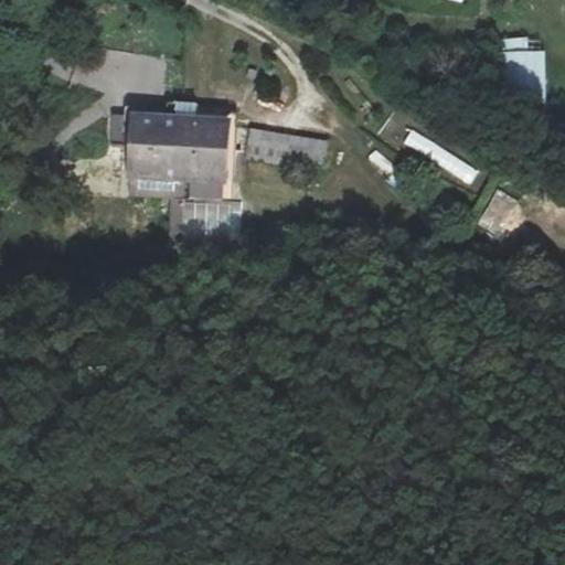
[(497,86),(545,85),(545,49),(497,49),(497,86)]
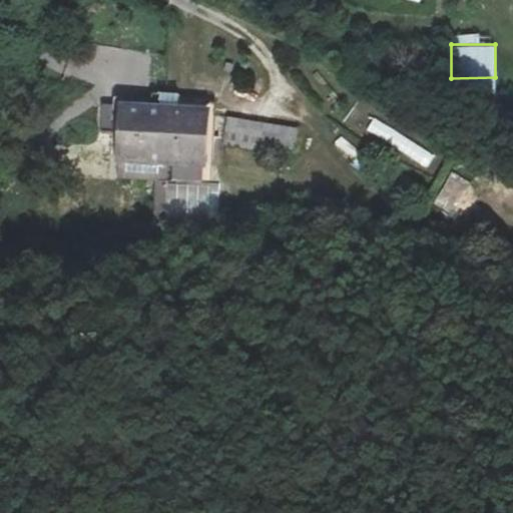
[(170,99),(148,97),(143,97),(142,109),(110,106),(108,136),(106,162),(190,169),(191,147),(194,113),(169,111),(170,99)]
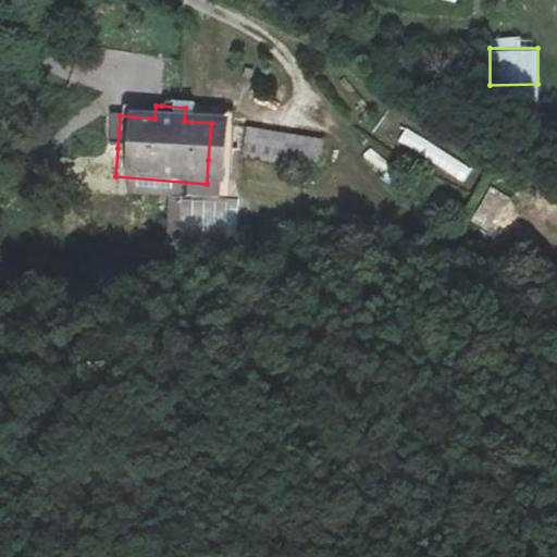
[(459,185),(470,172),(410,125),(400,138),(459,185)]
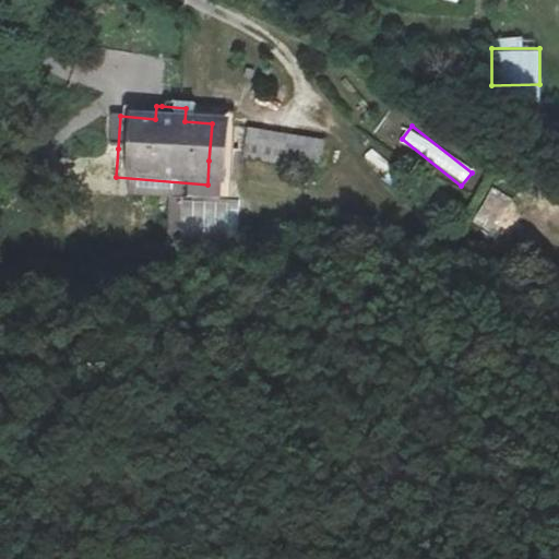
[(241,131),(240,162),(322,165),(323,134),(241,131)]
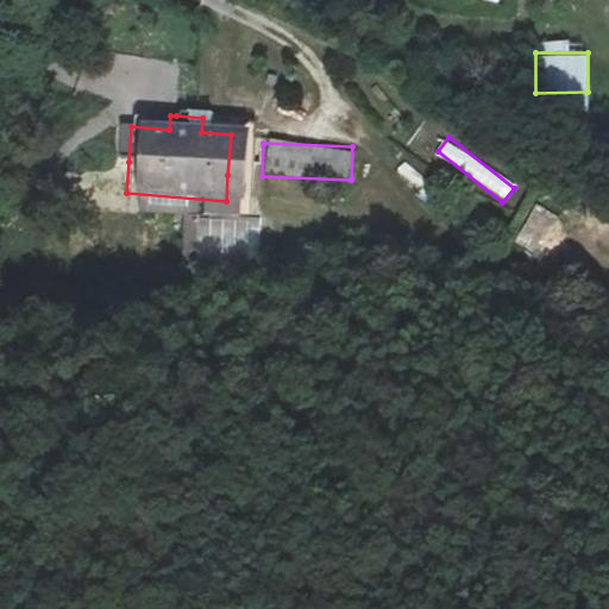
[(426,198),(435,187),(406,162),(396,174),(426,198)]
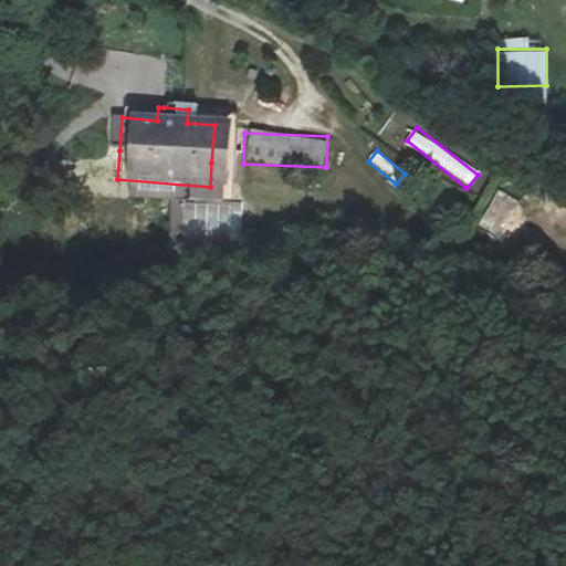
[(481,228),(504,238),(520,200),(495,190),(481,228)]
